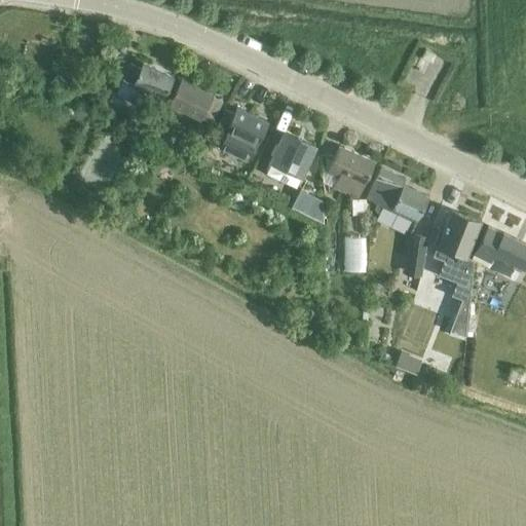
[(424,52),(421,61),(428,64),(430,65),(434,58),(426,53),(424,52)]
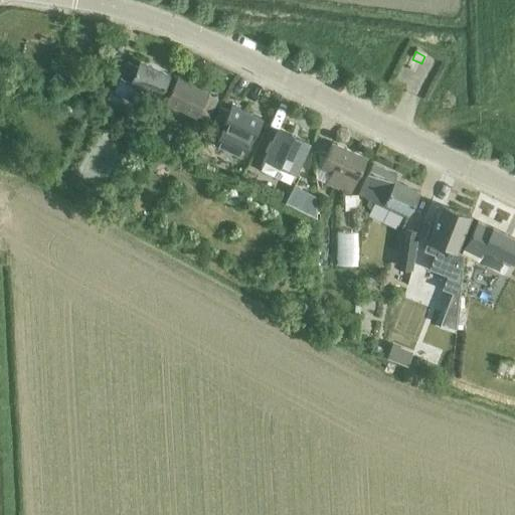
[(137,66),(127,61),(113,93),(134,103),(141,89),(159,98),(169,75),(140,61),(137,66)]
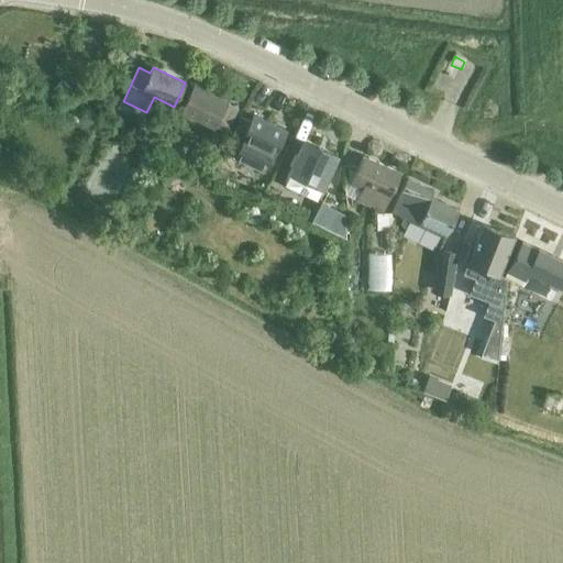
[(225,132),(238,108),(192,86),(181,110),(225,132)]
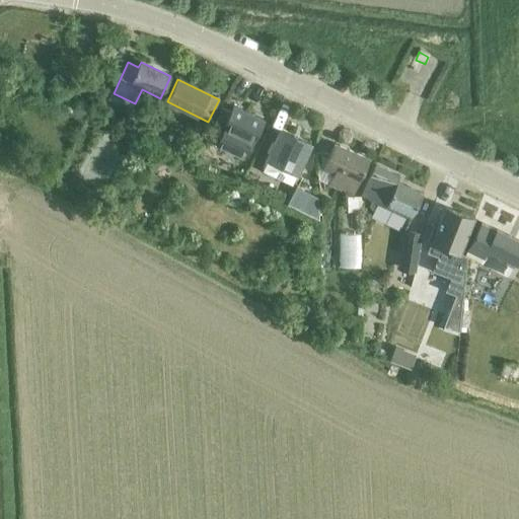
[(73,80),(68,89),(75,92),(79,83),(73,80)]
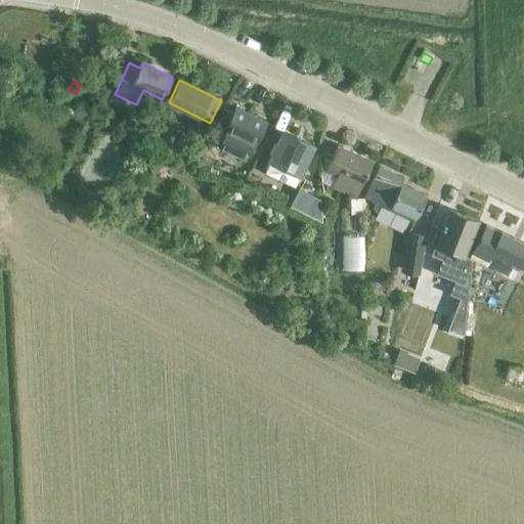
[(218,127),(224,129),(217,146),(246,161),(254,143),(255,144),(266,122),(235,107),(232,113),(226,110),(218,127)]
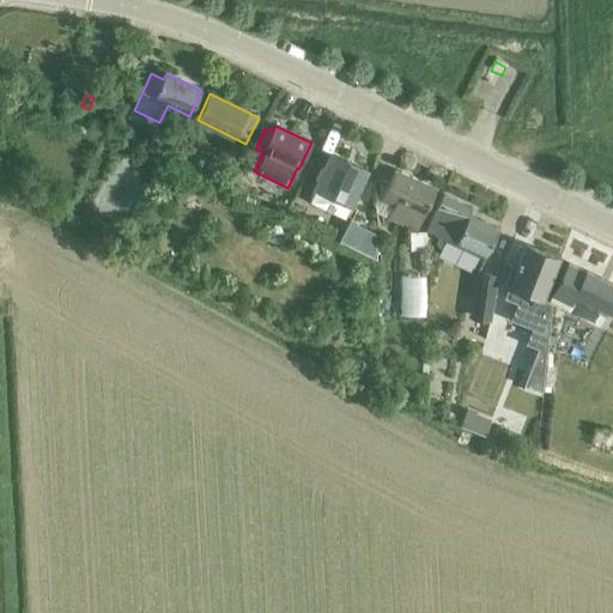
[(332,152),(315,189),(309,200),(344,217),(366,169),(332,152)]
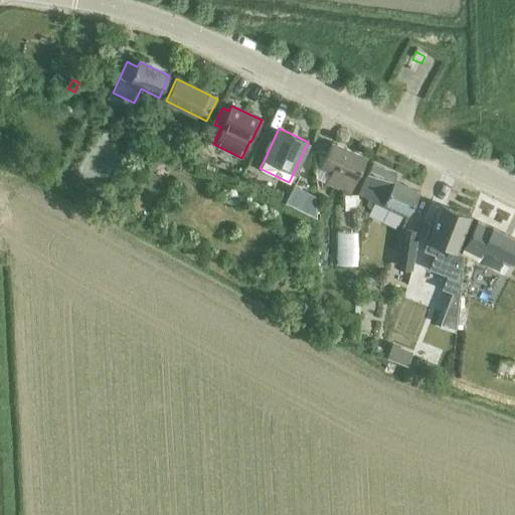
[(329,183),(349,192),(365,158),(333,144),(321,168),(332,172),(329,177),(331,178),(329,183)]
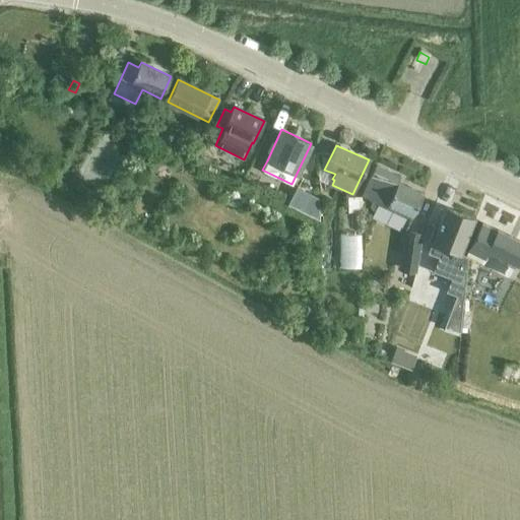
[(372,201),(370,206),(376,216),(401,229),(406,216),(411,219),(424,194),(384,176),(387,170),(376,165),(362,196),(372,201)]
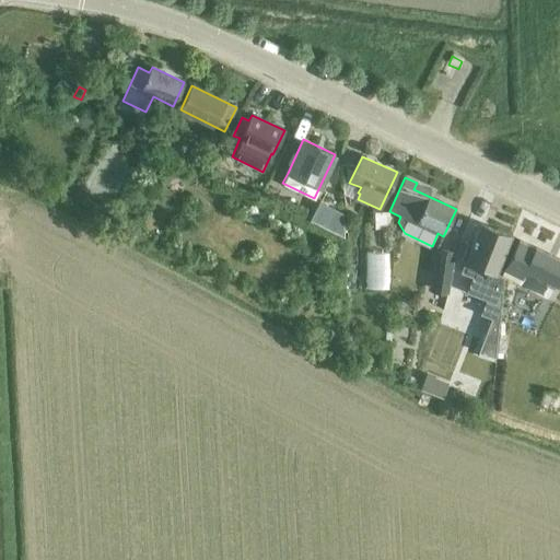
[(317,209),(311,221),(333,232),(342,214),(326,206),(324,211),(322,211),(317,209)]
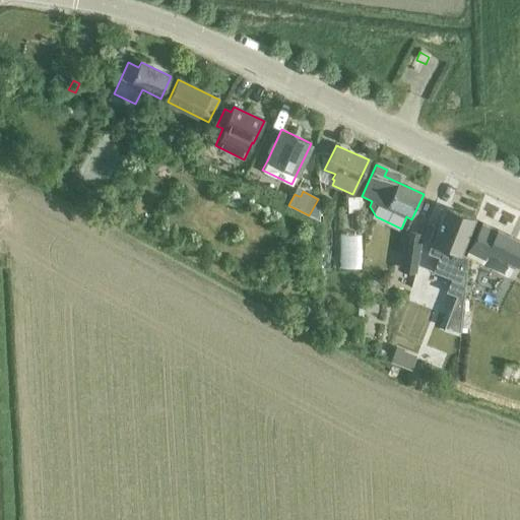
[(361,196),(346,197),(347,212),(361,213),(361,196)]
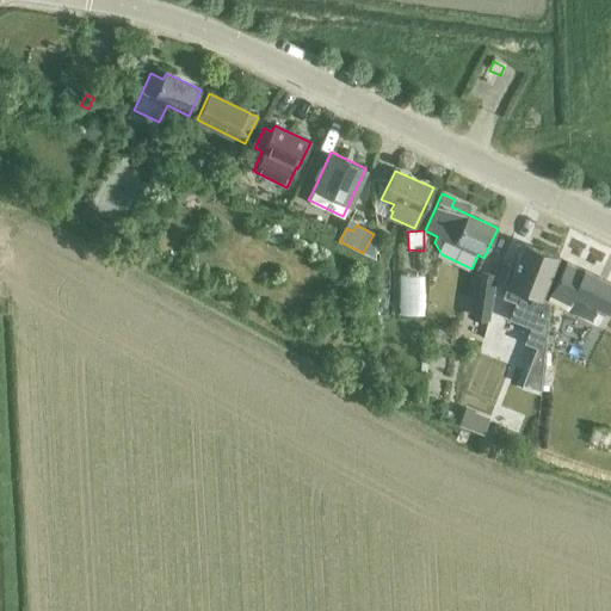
[(507,285),(503,297),(516,302),(508,319),(519,322),(531,327),(524,343),(535,347),(520,383),(541,389),(544,351),(549,304),(541,298),(553,271),(559,255),(551,253),(542,250),(539,258),(530,254),(520,250),(519,253),(514,267),(513,267),(510,266),(504,284),(507,285)]
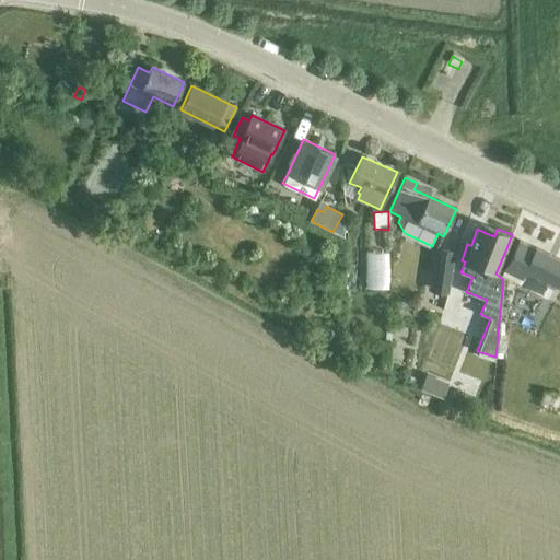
[(549,299),(553,290),(559,276),(559,259),(535,247),(535,248),(518,240),(502,275),(517,282),(549,299)]
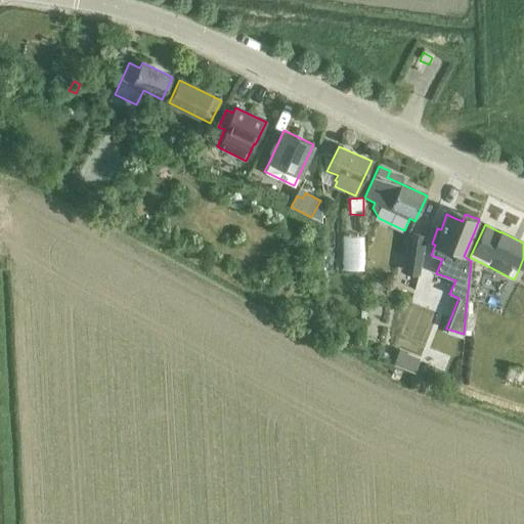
[(419,272),(424,236),(408,233),(402,269),(419,272)]
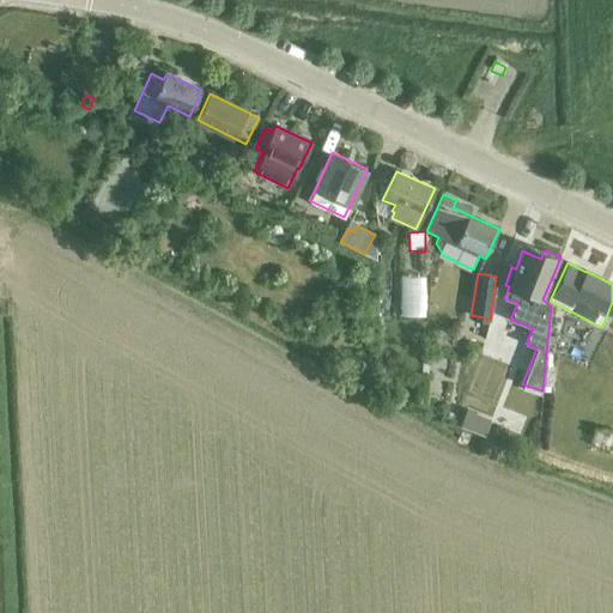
[(358,359),(350,375),(362,380),(369,365),(358,359)]
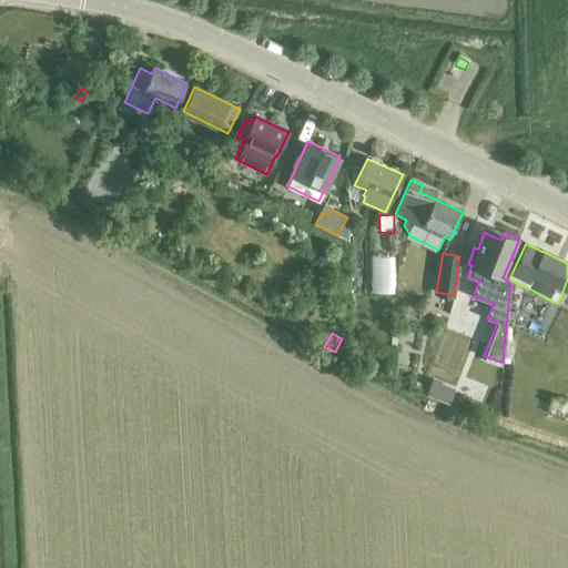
[(357,347),(354,357),(368,363),(372,352),(357,347)]
